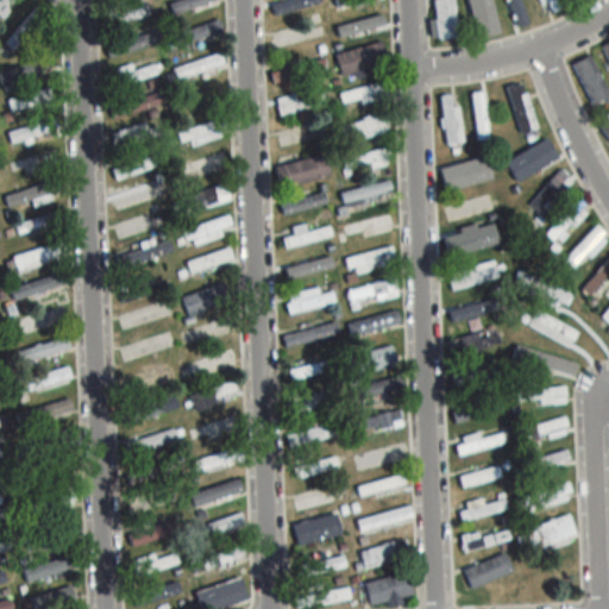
[(0,0),(0,13),(13,0),(0,0)]
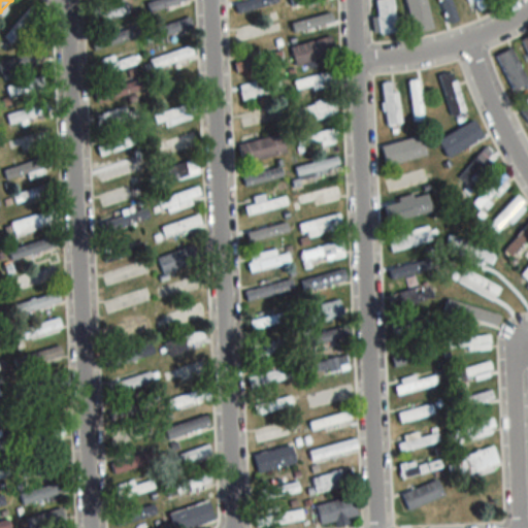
[(153,0),(147,1),(150,10),(189,0),(153,0)]
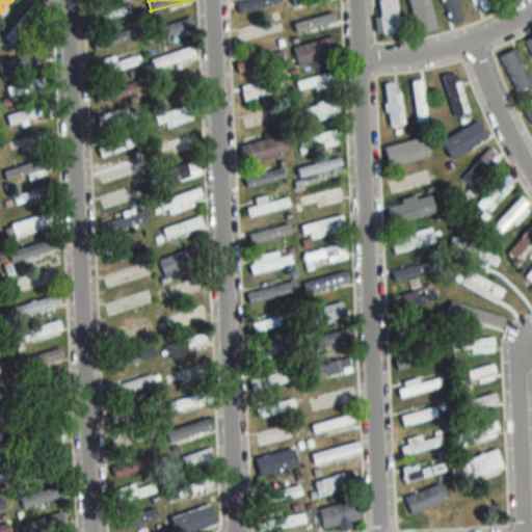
[(239,12),(272,8),(271,0),(266,0),(238,3),(239,12)]
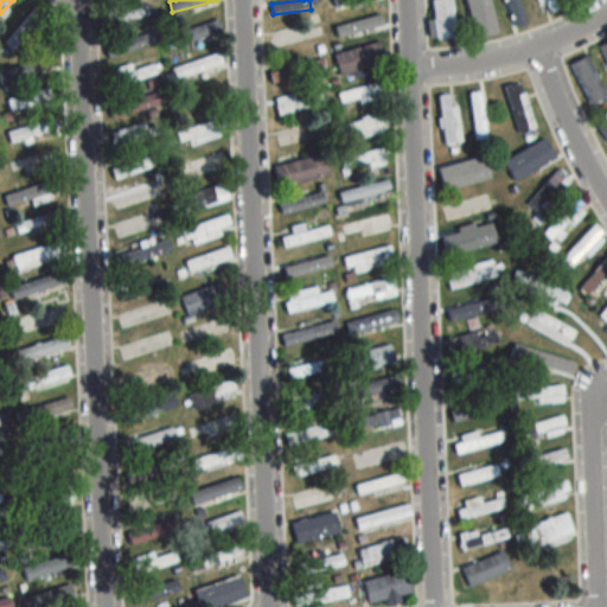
[(363,0),(332,0),(336,10),(363,0)]
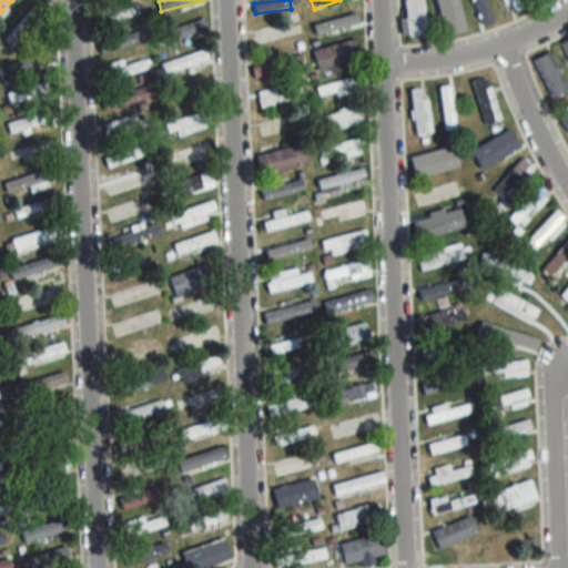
[(427,36),(422,0),(403,0),(406,19),(399,20),(402,38),(427,36)]
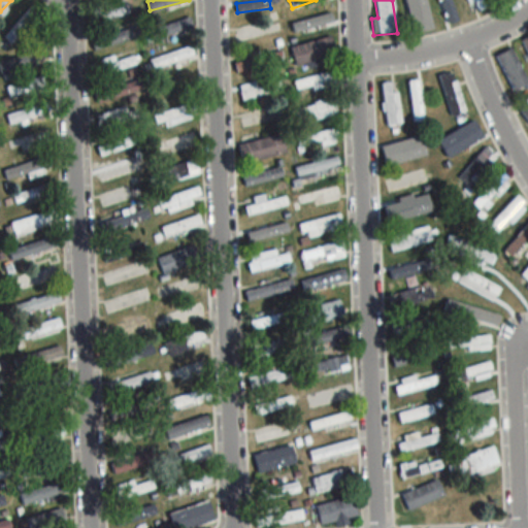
[(403,0),(411,32),(429,28),(422,0),(403,0)]
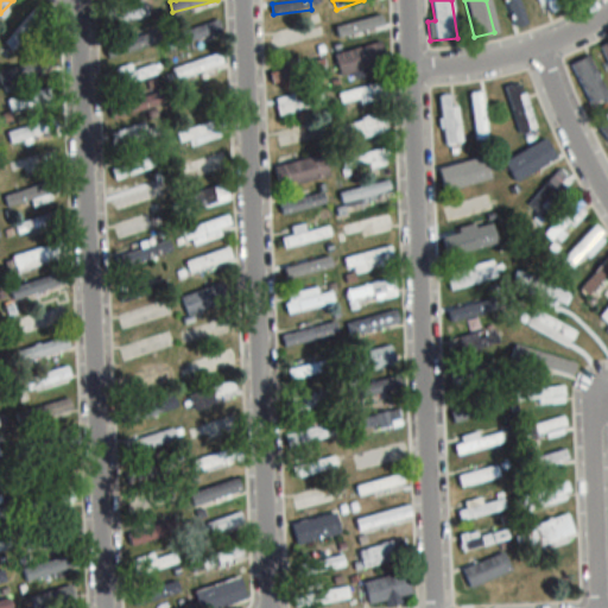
[(525,20),(515,0),(501,0),(513,25),(525,20)]
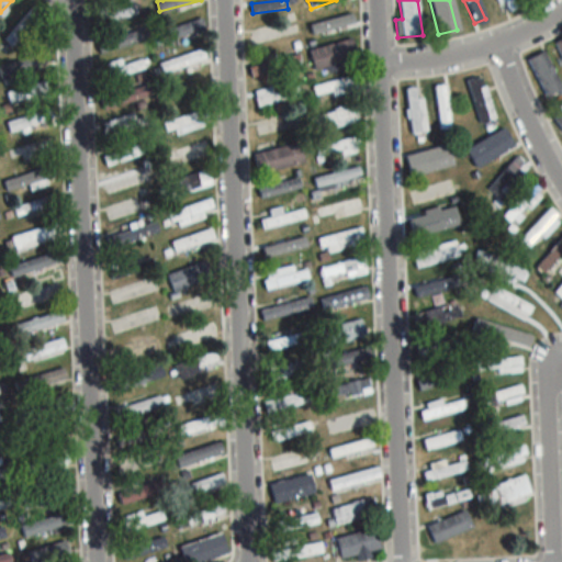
[(498,0),(505,13),(516,9),(512,0),(498,0)]
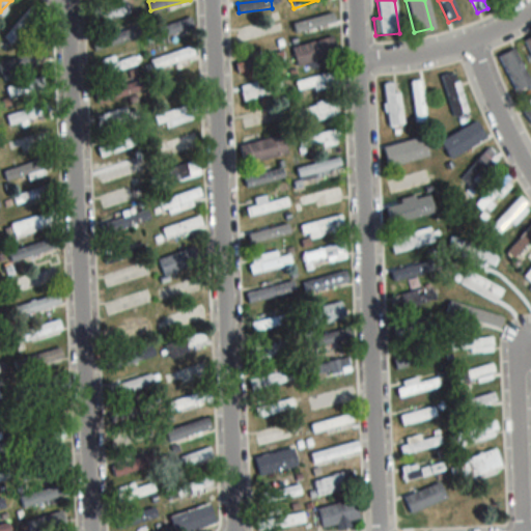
[(99,30),(139,19),(135,3),(94,15),(99,30)]
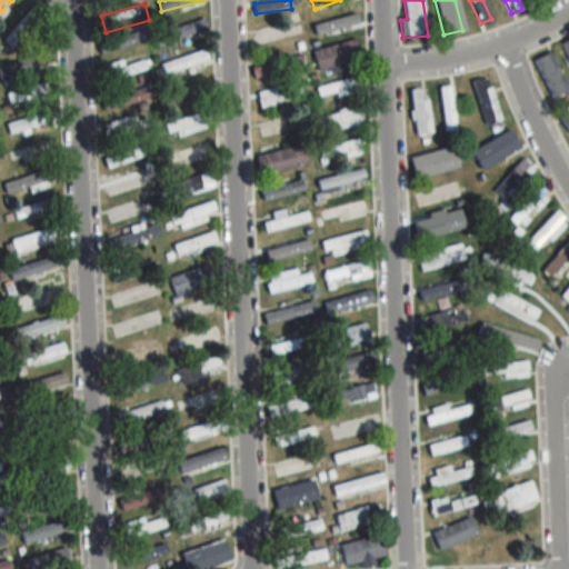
[(40,15),(33,9),(5,41),(11,47),(40,15)]
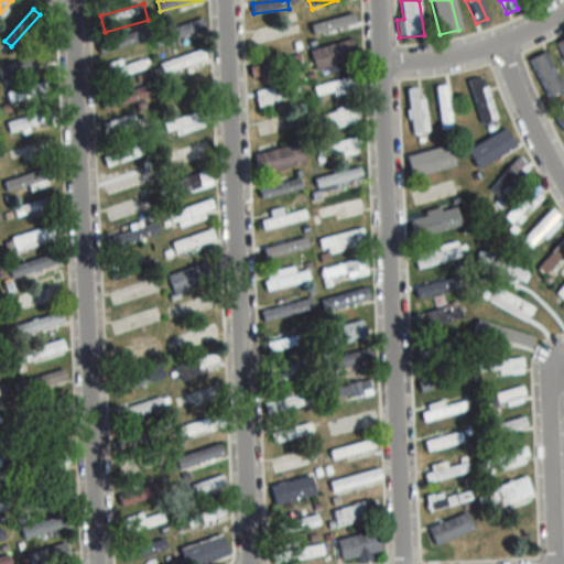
[(357,24),(354,12),(307,25),(311,36),(357,24)]
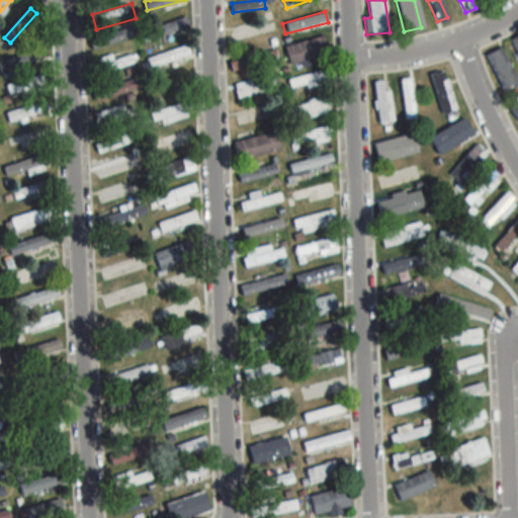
[(184,25),(181,17),(146,32),(150,40),(184,25)]
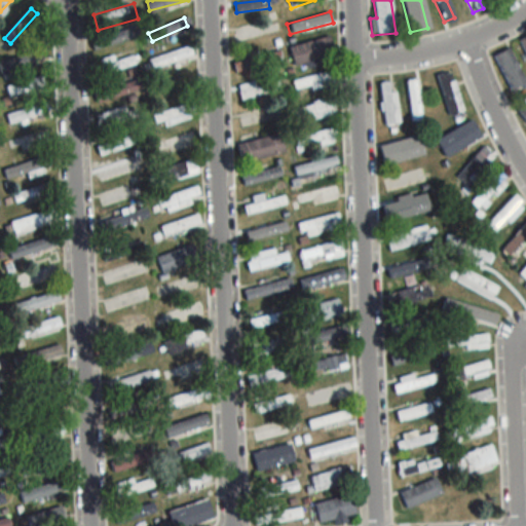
[(90,42),(95,52),(139,34),(136,25),(90,42)]
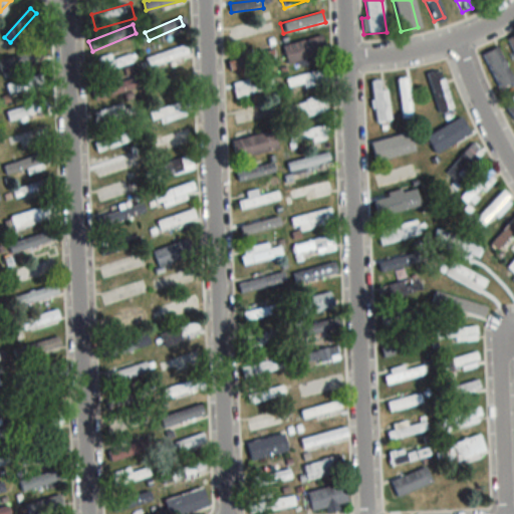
[(324,54),(319,35),(282,45),(287,63),(324,54)]
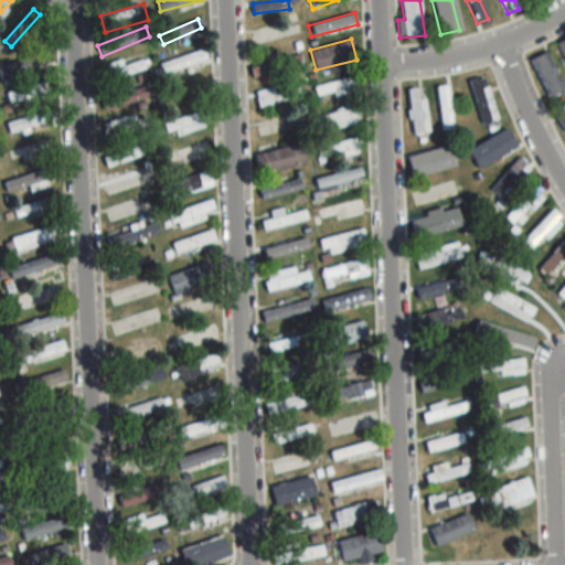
[(208,60),(204,50),(160,63),(162,73),(208,60)]
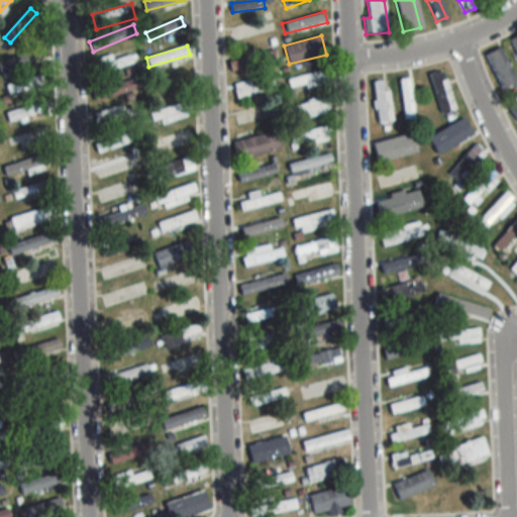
[(516,80),(516,79),(500,46),(486,55),(503,88),(516,80)]
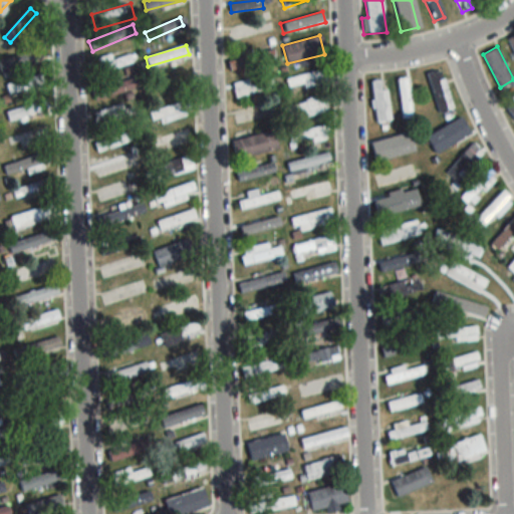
[(41,57),(38,48),(0,61),(0,68),(1,71),(41,57)]
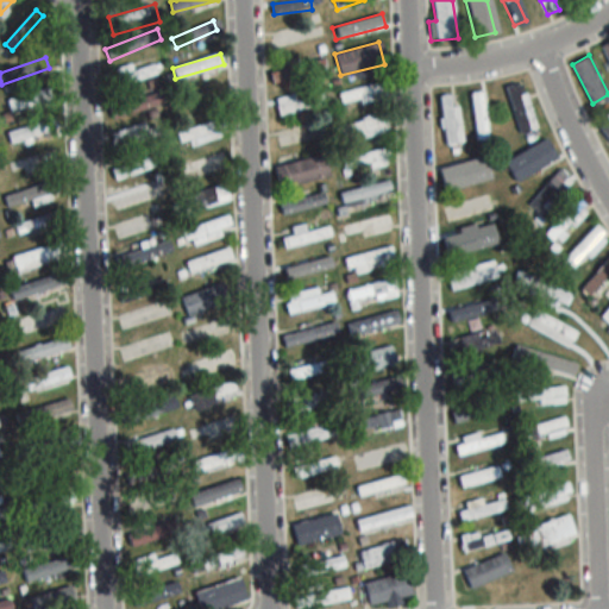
[(326,70),(324,58),(269,71),(272,83),(326,70)]
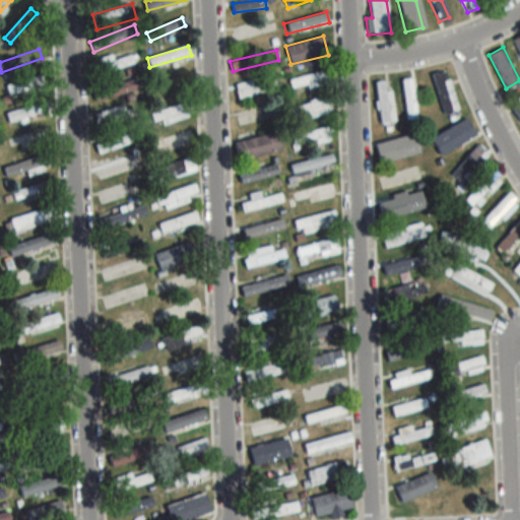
[(290,89),(305,85),(306,90),(331,83),(327,69),(288,80),(290,89)]
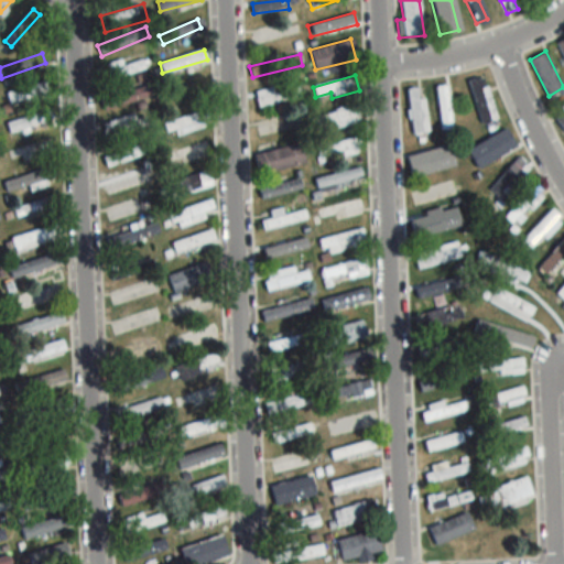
[(481,123),(498,118),(484,75),(466,80),(481,123)]
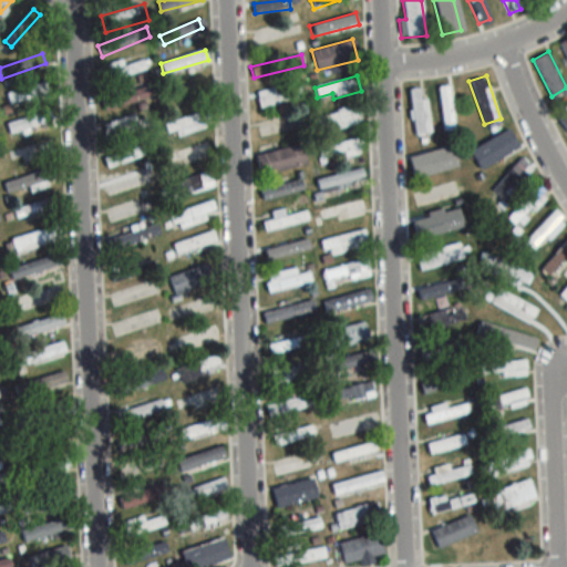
[(48,92),(45,82),(7,93),(9,103),(48,92)]
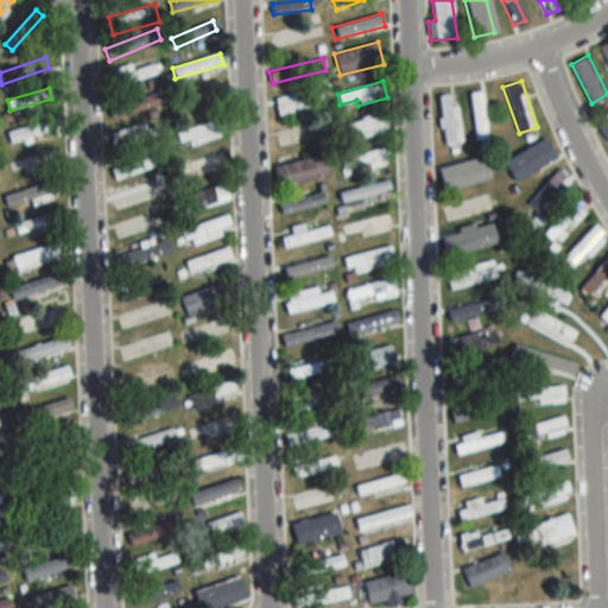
[(190,96),(194,109),(220,102),(216,89),(190,96)]
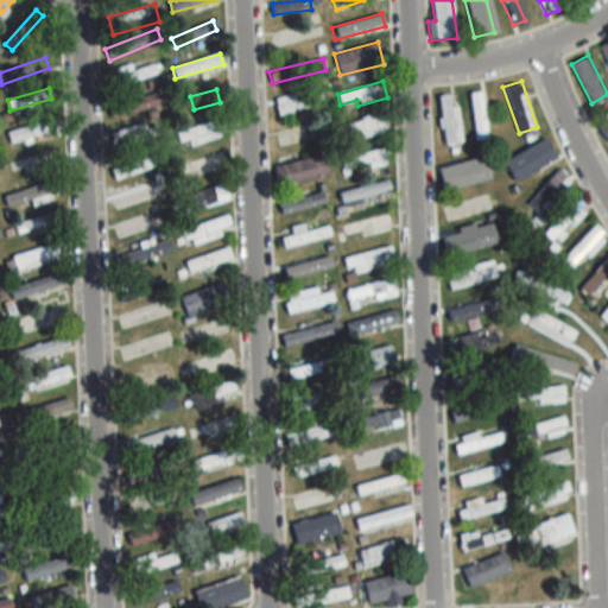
[(470,93),(475,140),(487,139),(482,92),(470,93)]
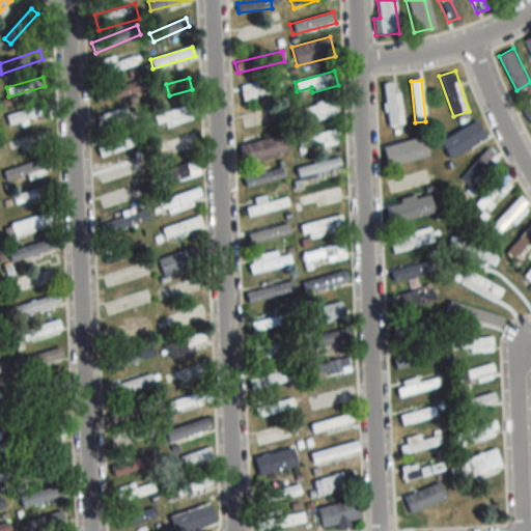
[(145,91),(142,81),(96,92),(100,103),(145,91)]
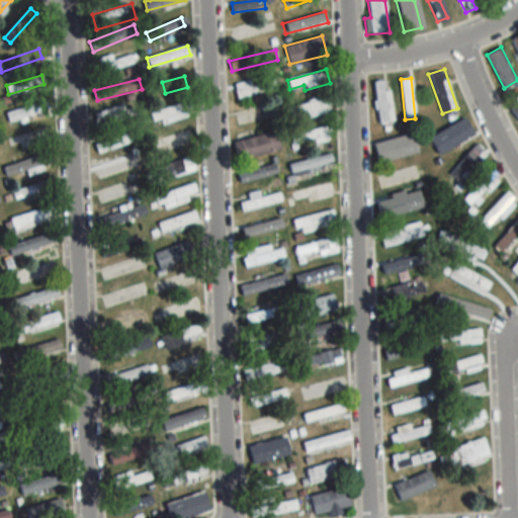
[(379,123),(394,121),(389,89),(384,90),(383,80),(372,82),(379,123)]
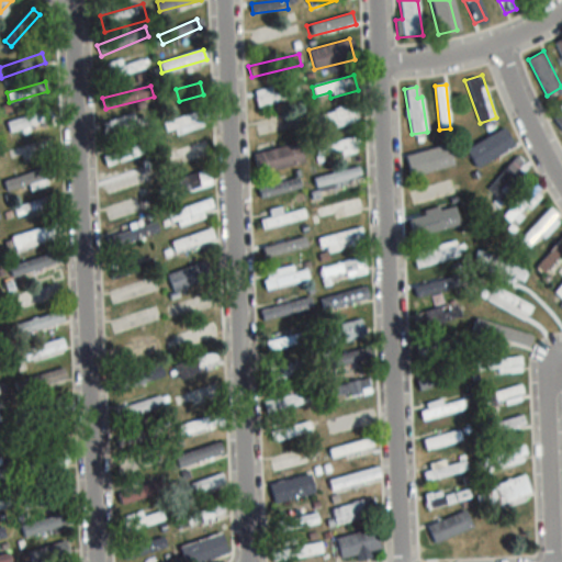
[(332,128),(359,120),(355,104),(327,113),(332,128)]
